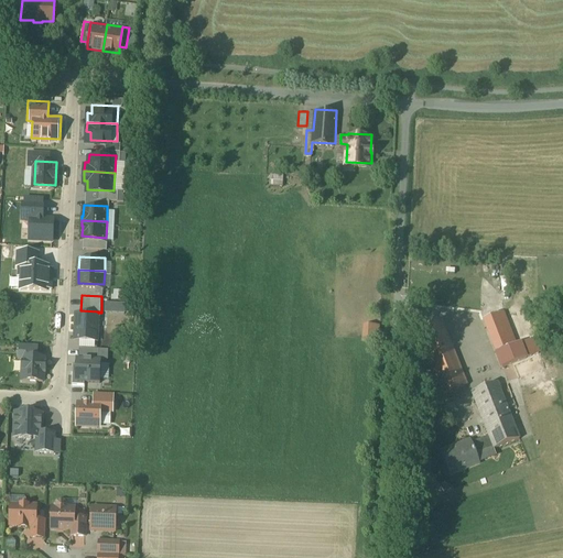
[(502,309),(484,316),(502,363),(527,353),(520,337),(515,339),(502,309)]
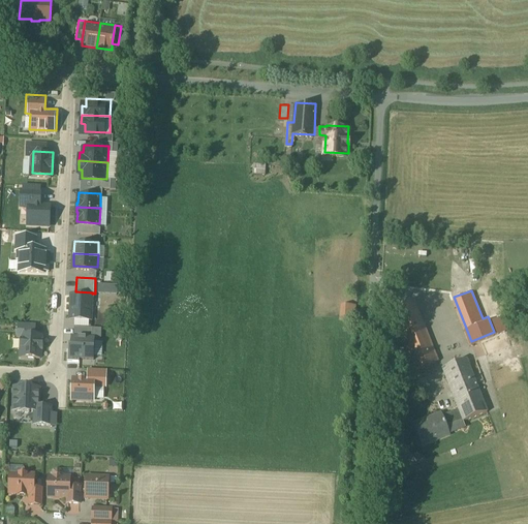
[(75,291),(72,291),(70,315),(91,316),(92,294),(93,293),(75,291)]
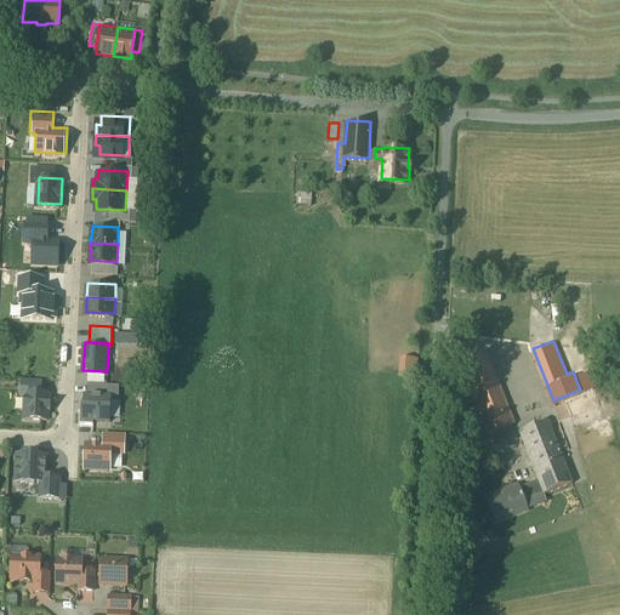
[(516,420),(489,352),(460,364),(487,432),(516,420)]
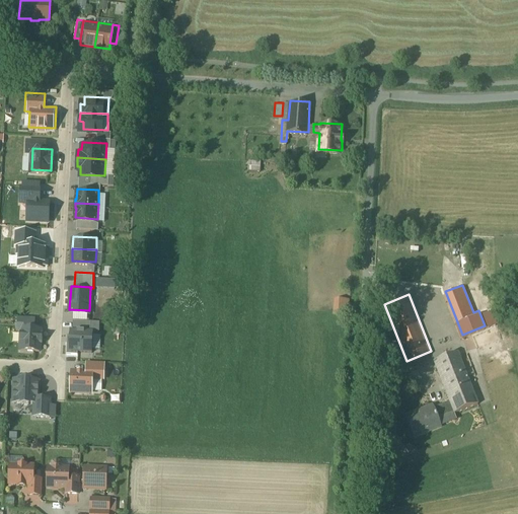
[(42,326),(22,325),(21,347),(41,348),(41,340),(42,340),(43,332),(41,332),(42,326)]
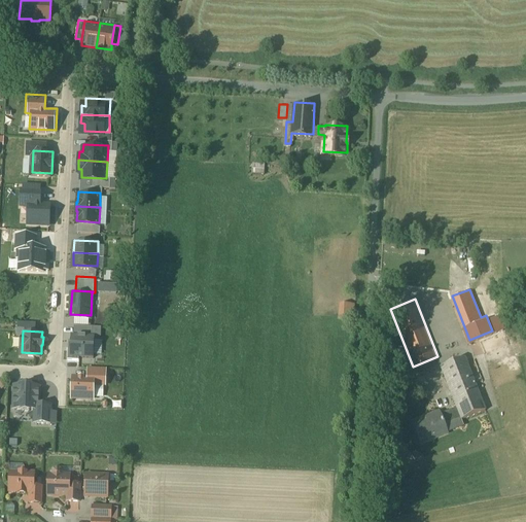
[(498,331),(487,335),(491,344),(501,340),(498,331)]
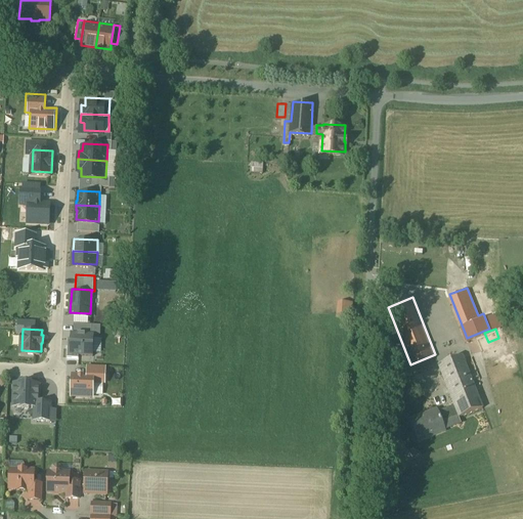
[(95,331),(72,330),(71,348),(71,351),(93,352),(95,331)]
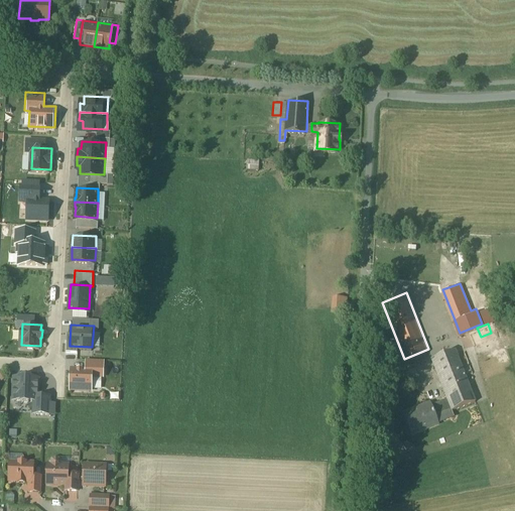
[(476,398),(456,347),(432,357),(447,396),(452,405),(453,407),(476,398)]
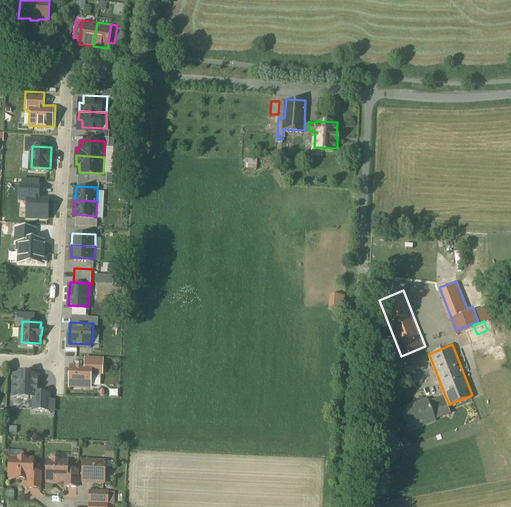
[(91,364),(71,363),(71,383),(90,384),(91,364)]
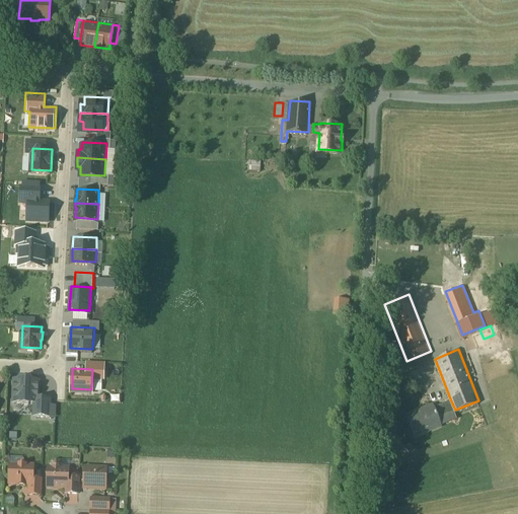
[(14,399),(38,399),(38,375),(15,375),(14,399)]
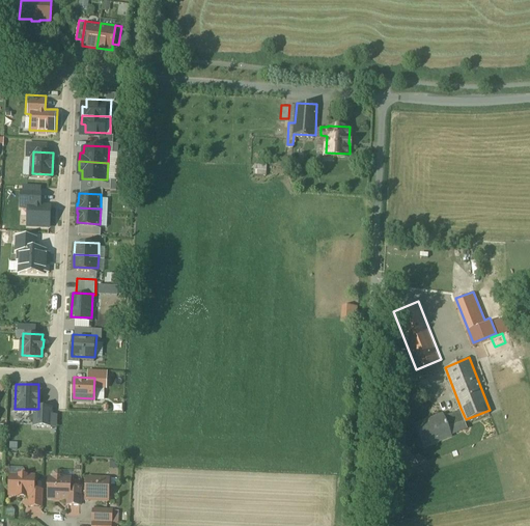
[(461,408),(444,415),(447,424),(465,417),(461,408)]
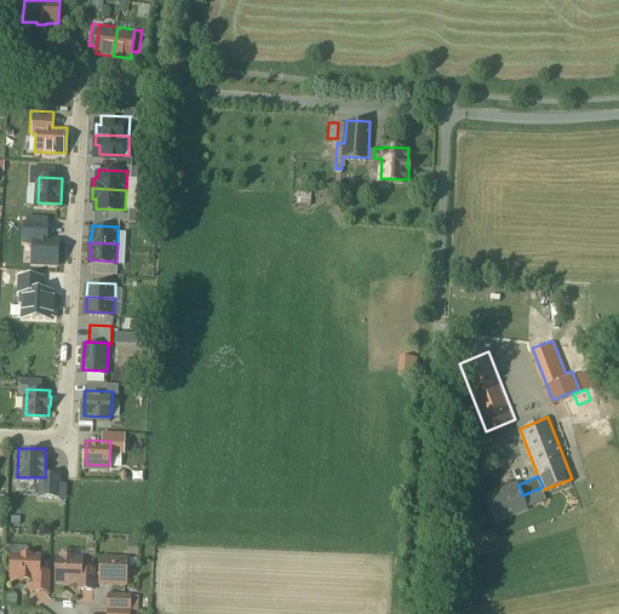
[(517,482),(505,487),(505,489),(488,495),(497,517),(527,505),(522,495),(519,485),(517,482)]
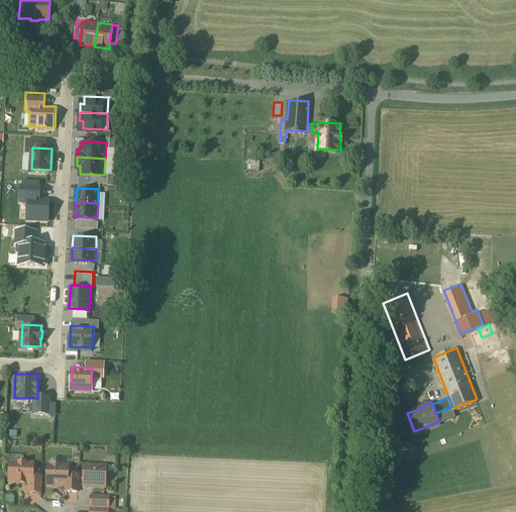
[(54,457),(52,461),(52,463),(48,463),(47,481),(66,482),(68,482),(69,471),(69,464),(62,464),(62,461),(60,457),(57,456),(54,457)]
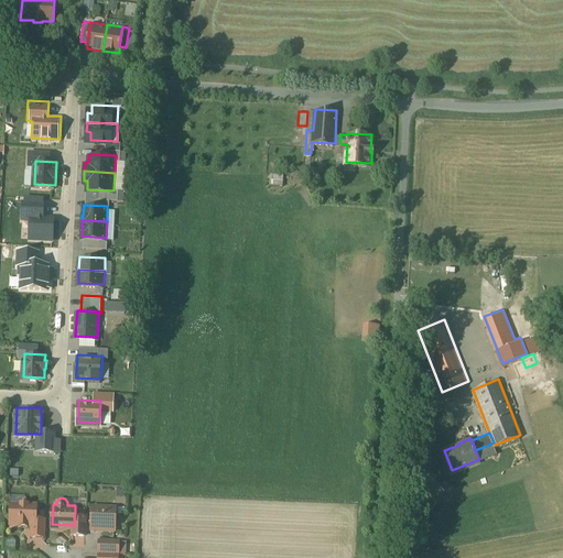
[(36,502),(12,501),(11,521),(20,522),(20,523),(28,524),(28,522),(32,522),(35,523),(36,515),(36,502)]
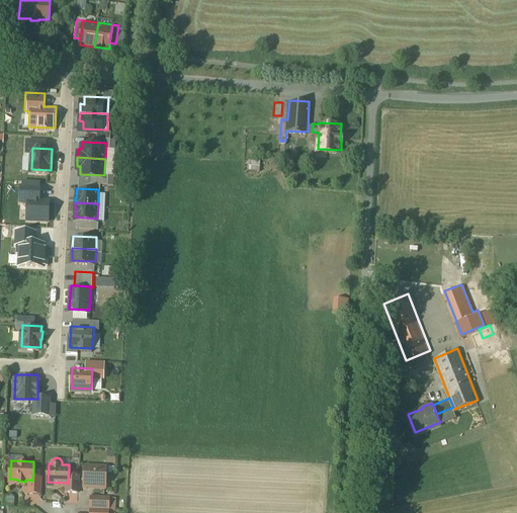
[(106,464),(86,463),(85,484),(105,485),(106,464)]
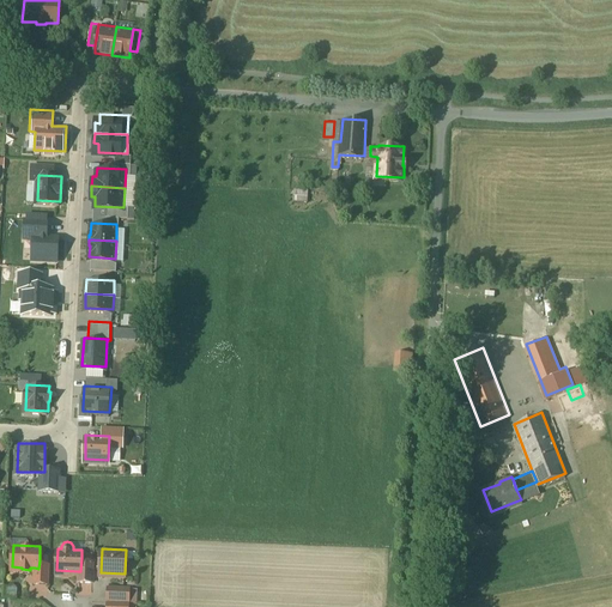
[(94,559),(82,558),(80,571),(78,571),(78,578),(92,580),(94,559)]
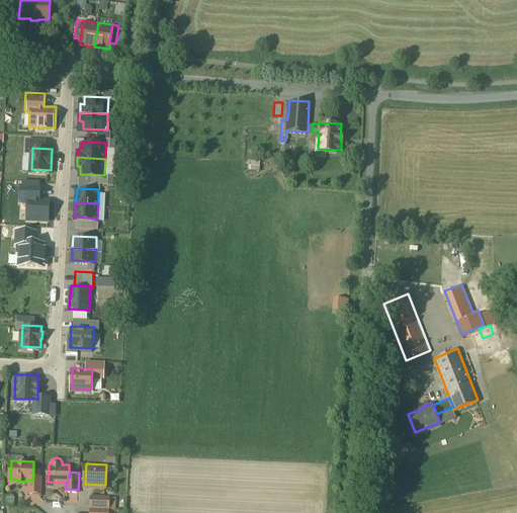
[(41,475),(33,474),(32,481),(29,480),(29,490),(40,491),(41,475)]
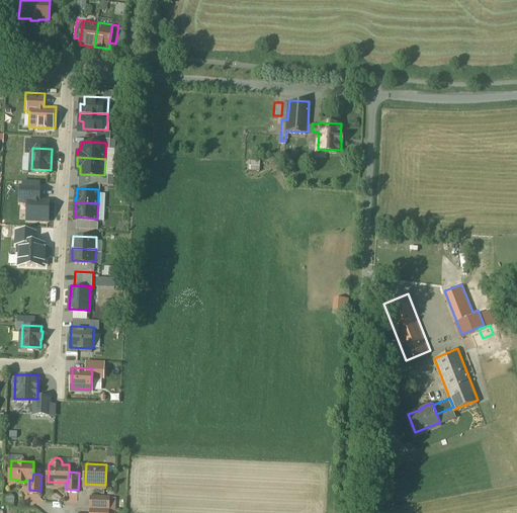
[(8,492),(4,492),(4,502),(14,502),(15,495),(12,492),(9,492),(8,492)]
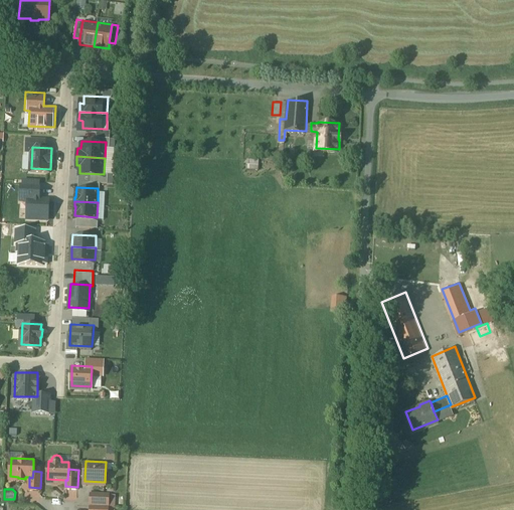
[(109,492),(91,491),(91,503),(109,504),(109,492)]
